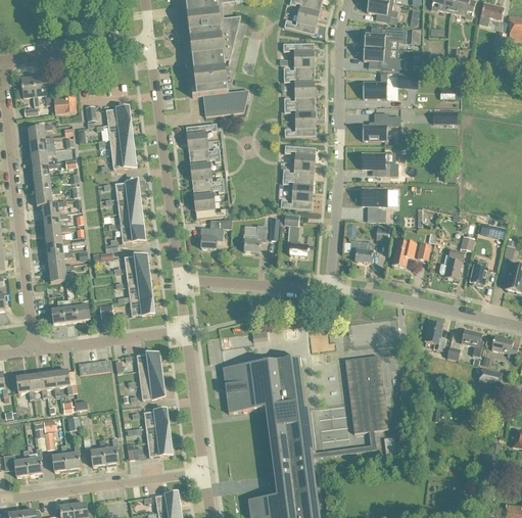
[(185,0),(195,94),(191,95),(202,94),(204,115),(243,110),(248,88),(228,91),(224,59),(229,58),(228,63),(229,63),(240,15),(239,15),(223,16),(222,2),(235,0),(185,0)]
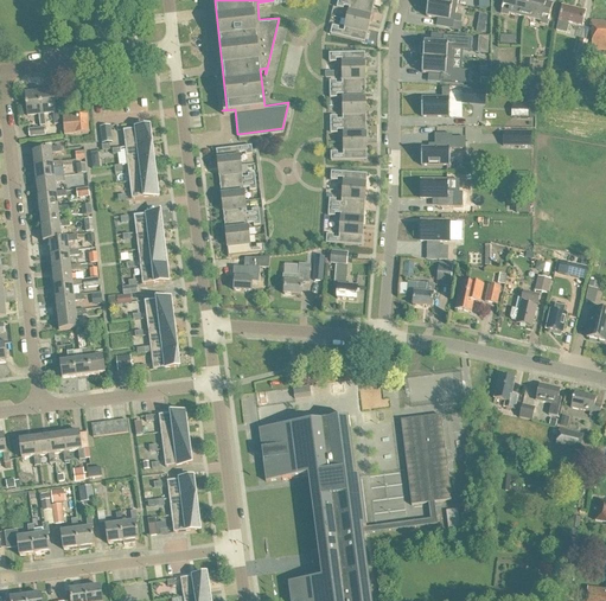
[(368,20),(372,4),(357,0),(336,0),(336,4),(342,5),(343,1),(349,4),(345,16),(368,20)]
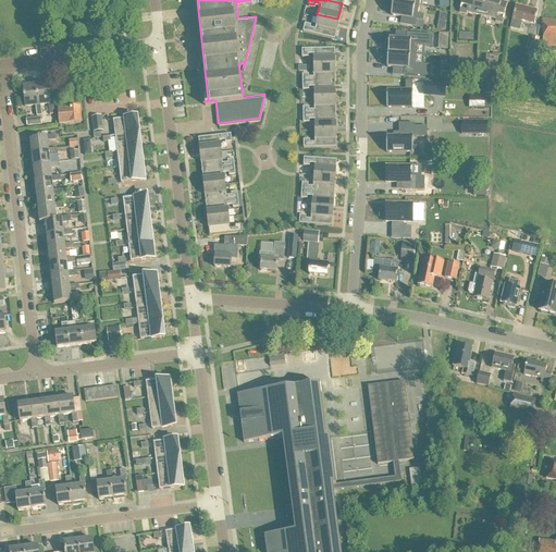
[(393,0),(390,12),(416,16),(421,17),(422,11),(417,10),(418,2),(405,0),(393,0)]
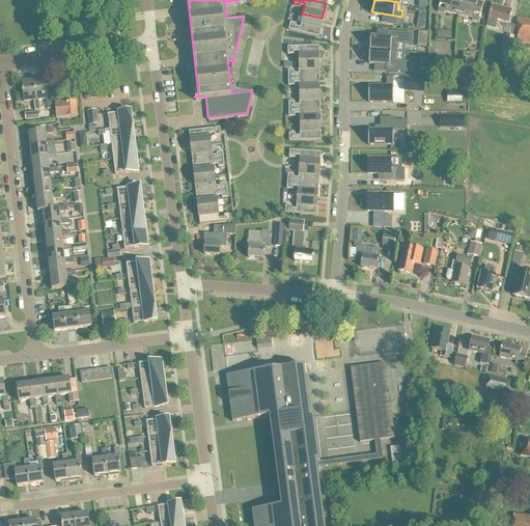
[(457,11),(461,0),(439,0),(437,7),(444,9),(444,7),(457,11)]
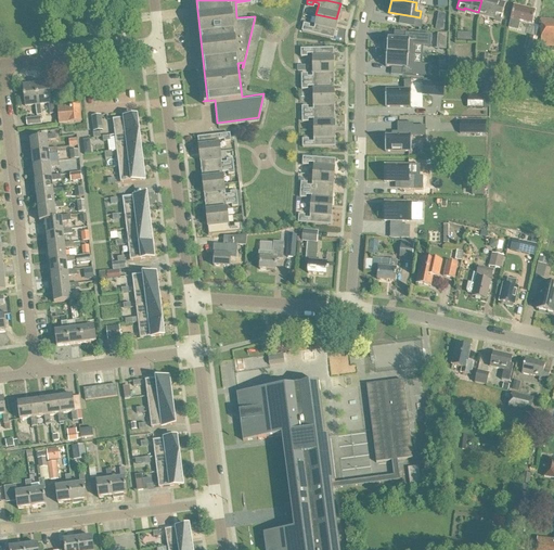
[(500,20),(504,0),(481,0),(478,12),(493,15),(493,17),(500,20)]
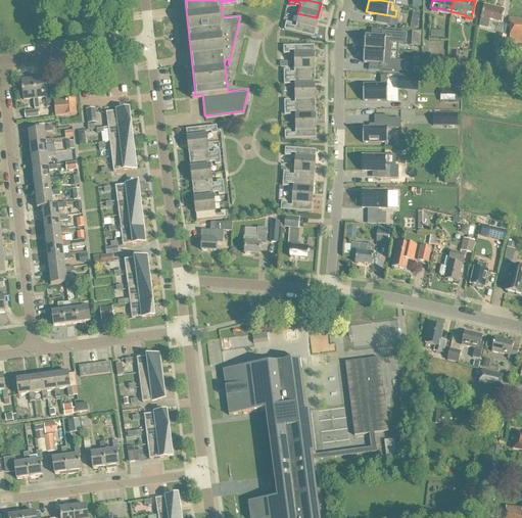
[(483,1),(478,24),(486,26),(488,17),(501,19),(504,6),(483,1)]
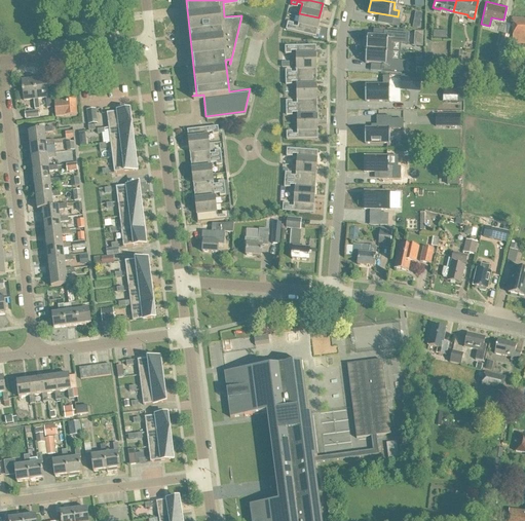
[(315,33),(319,17),(299,13),(297,24),(292,23),(293,20),(288,19),(287,19),(285,26),(315,33)]
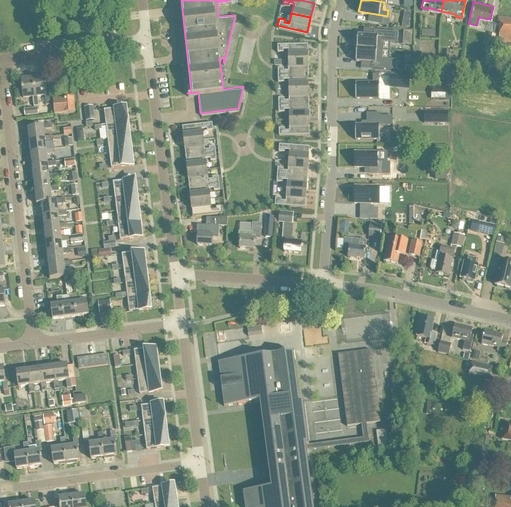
[(510,38),(510,13),(498,13),(498,38),(510,38)]
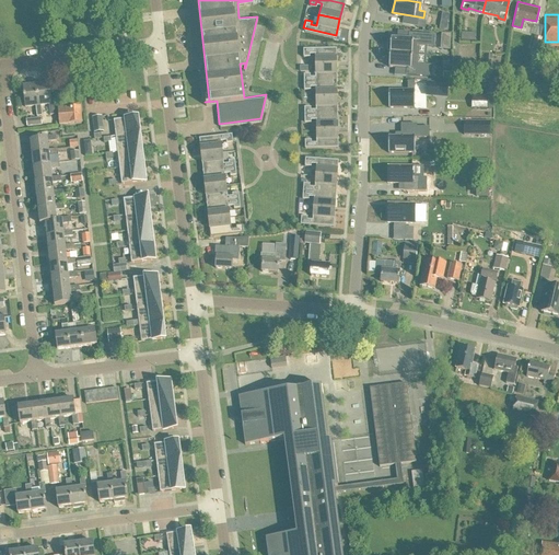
[(388,37),(387,47),(389,47),(389,49),(415,51),(416,42),(433,44),(434,32),(408,30),(407,36),(398,36),(391,35),(389,37),(388,37)]
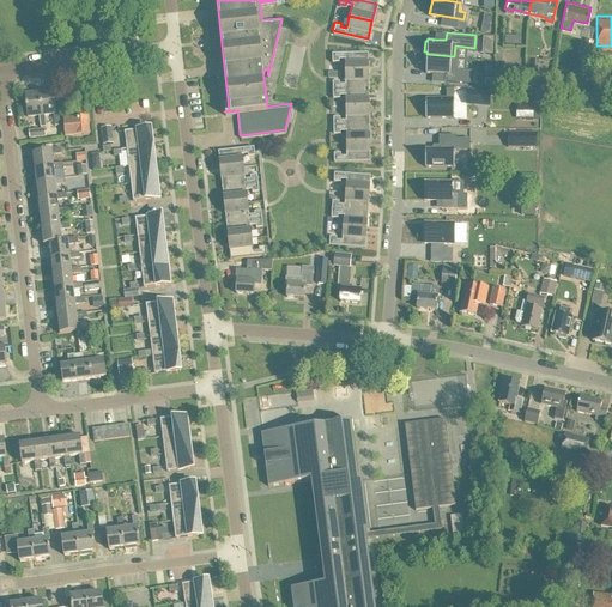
[(593,37),(585,35),(582,47),(591,49),(593,37)]
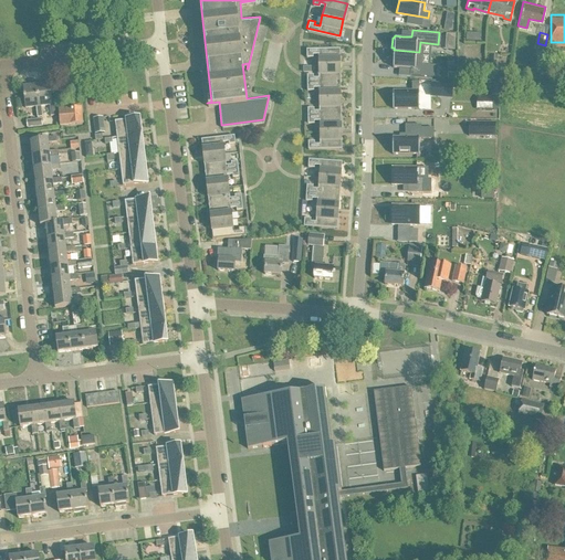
[(339,62),(338,45),(305,45),(306,54),(312,54),(312,51),(317,51),(317,63),(339,62)]
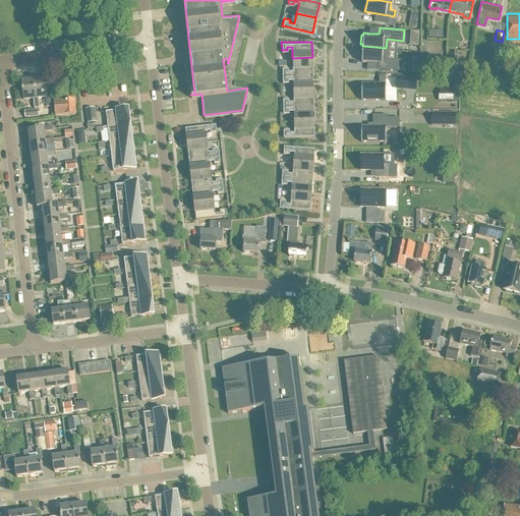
[(362,46),(361,59),(369,60),(377,60),(377,66),(401,68),(402,58),(386,56),(386,48),(362,46)]
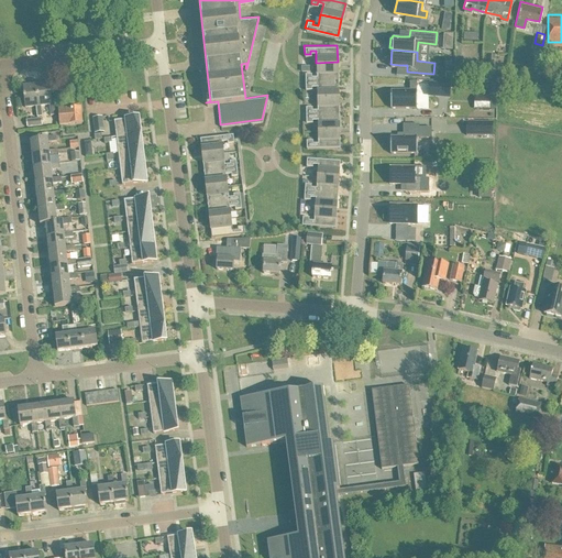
[(462,72),(480,73),(481,58),(462,57),(462,72)]
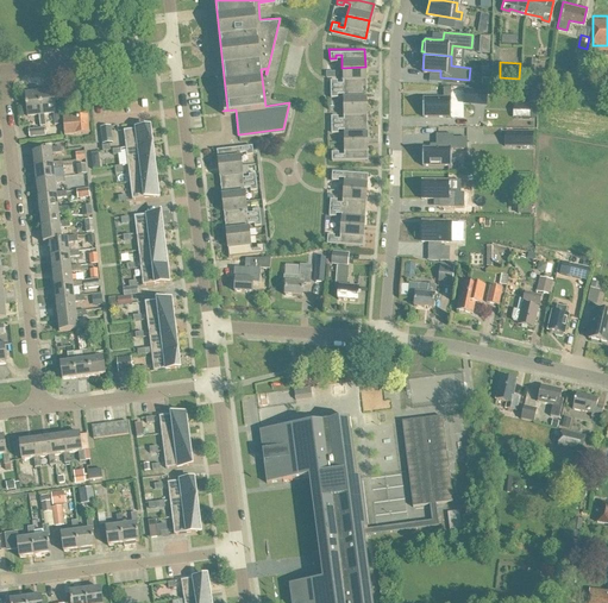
[(365,85),(365,67),(342,68),(342,80),(337,80),(337,77),(331,77),(330,77),(330,86),(365,85)]
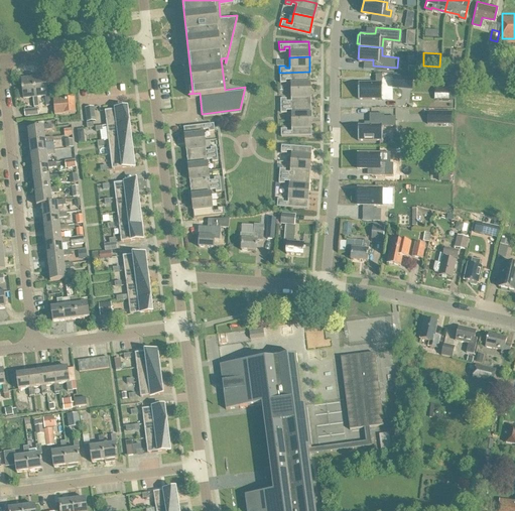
[(447,71),(448,65),(441,64),(440,69),(440,73),(447,73),(447,71)]
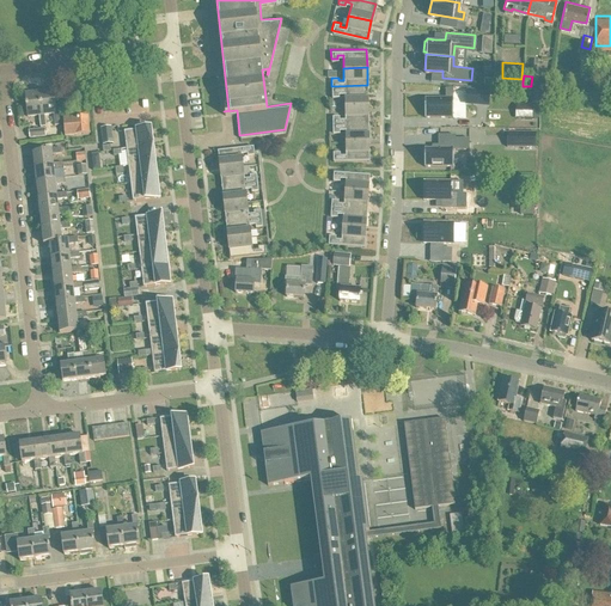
[(367,103),(367,85),(331,86),(331,95),(333,95),(338,95),(338,91),(344,91),(344,104),(367,103)]
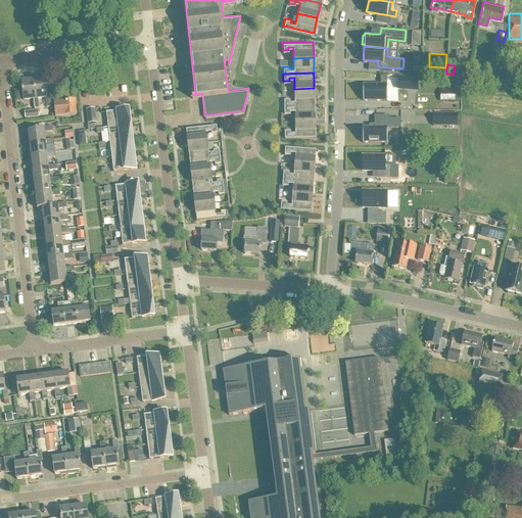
[(362,81),(362,97),(386,97),(386,73),(380,73),(380,81),(362,81)]
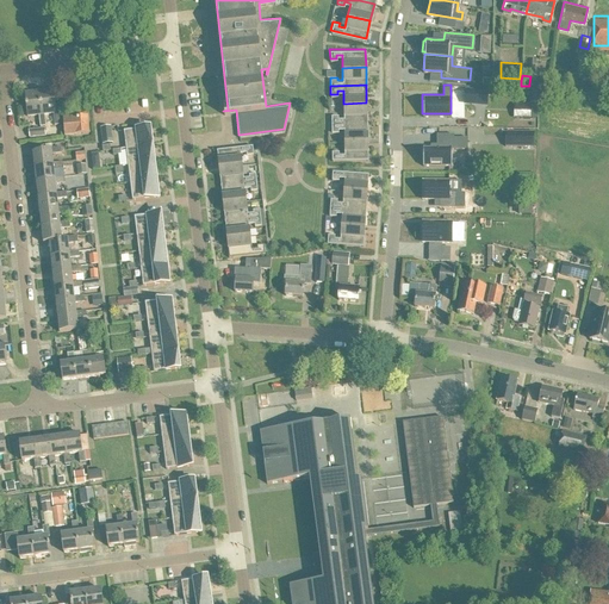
[(53,86),(38,87),(41,112),(43,111),(51,110),(53,120),(58,120),(57,109),(55,109),(53,86)]
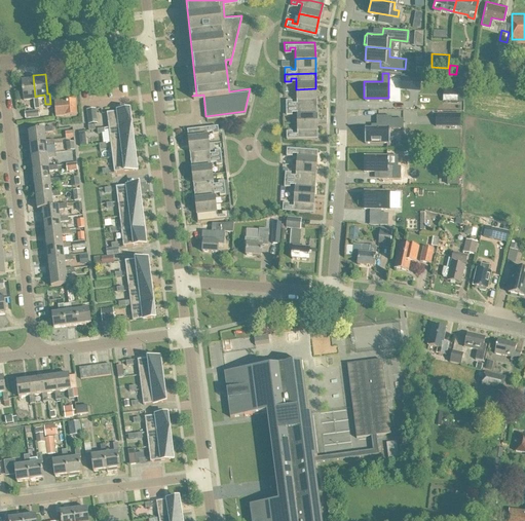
[(400,74),(399,84),(407,85),(408,74),(400,74)]
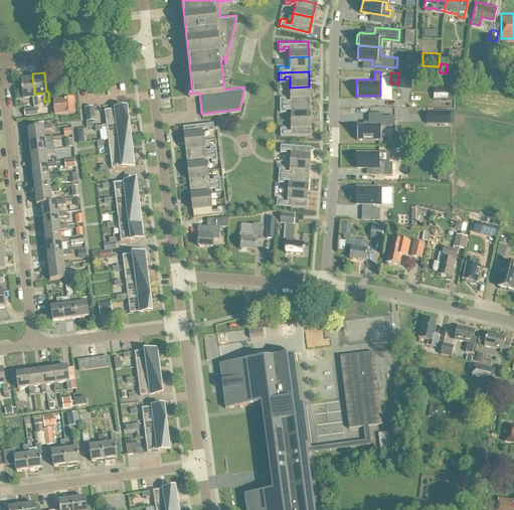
[(34,95),(32,73),(20,75),(22,96),(31,95),(32,104),(37,104),(36,94),(34,95)]
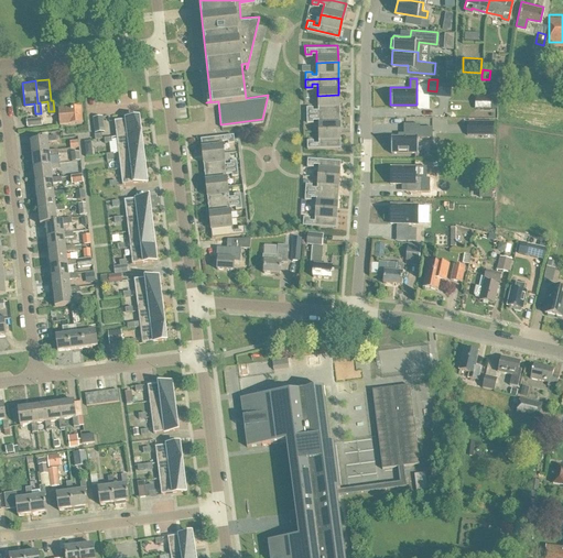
[(339,111),(338,95),(317,96),(317,107),(312,107),(312,105),(306,105),(305,105),(306,112),(339,111)]
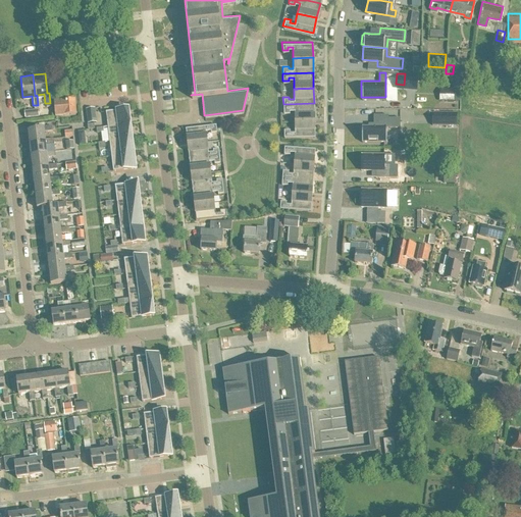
[(55,112),(75,110),(74,97),(53,98),(55,112)]
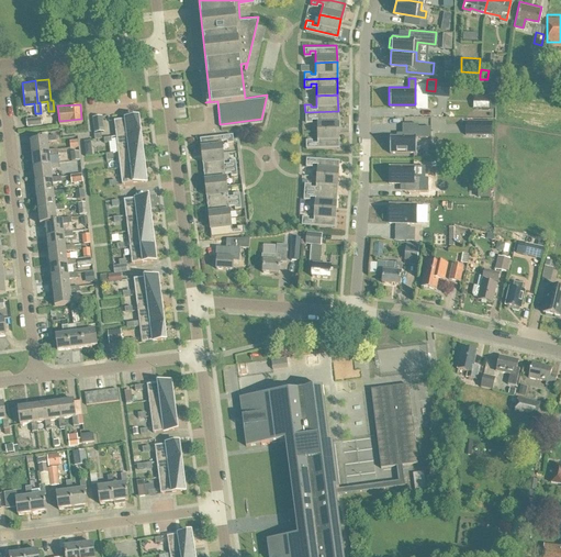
[(338,127),(338,111),(305,112),(305,120),(311,120),(311,117),(316,117),(316,129),(338,127)]
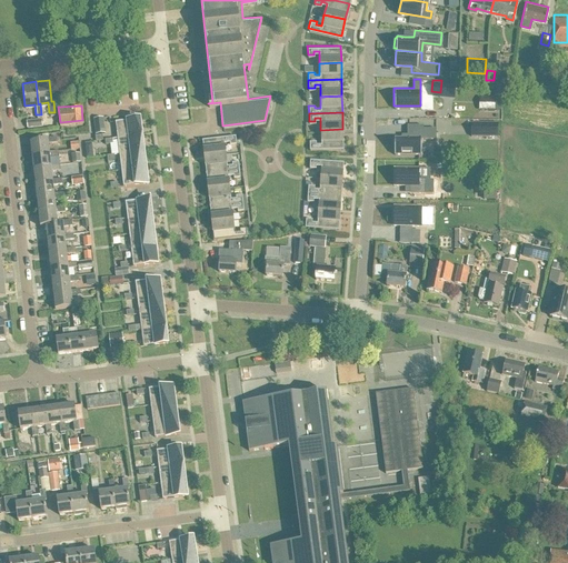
[(105,129),(102,114),(92,116),(95,130),(105,129)]
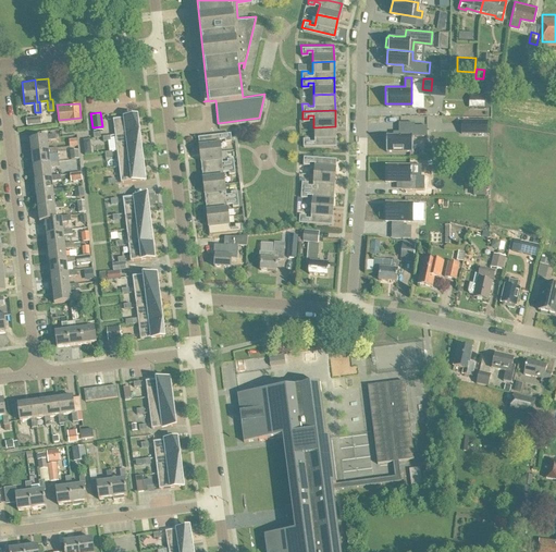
[(136,113),(112,115),(114,132),(138,130),(136,113)]
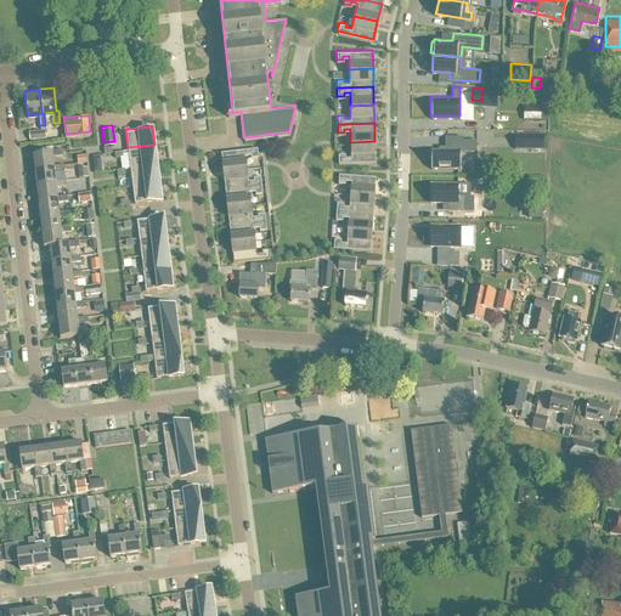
[(514,131),(514,146),(543,146),(543,131),(514,131)]
